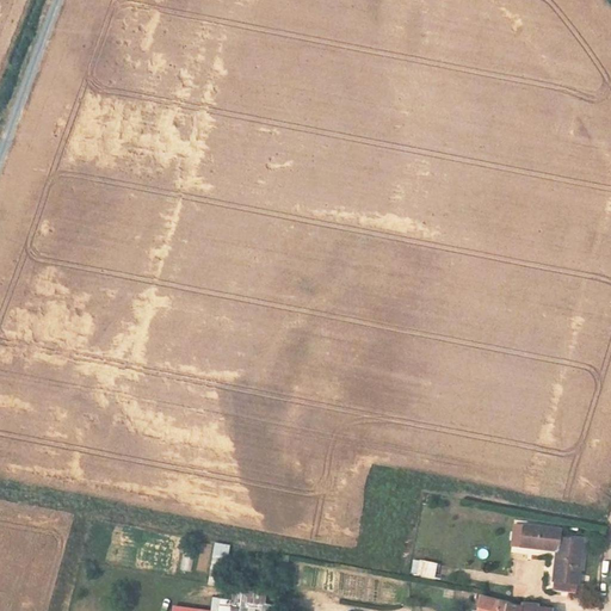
[(523,526),(520,547),(554,551),(549,587),(574,591),(581,542),(559,538),(560,532),(523,526)]
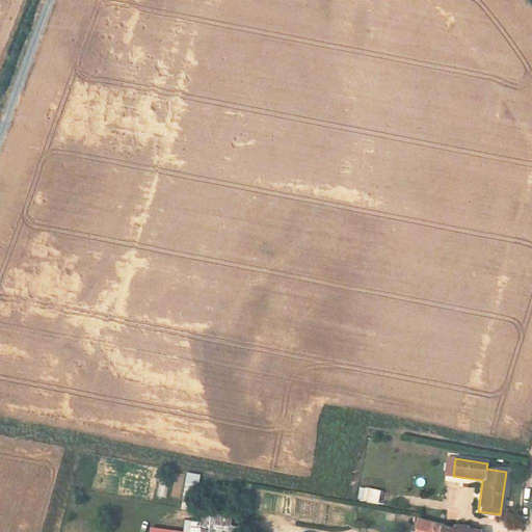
[(195,498),(198,473),(186,472),(183,497),(195,498)]
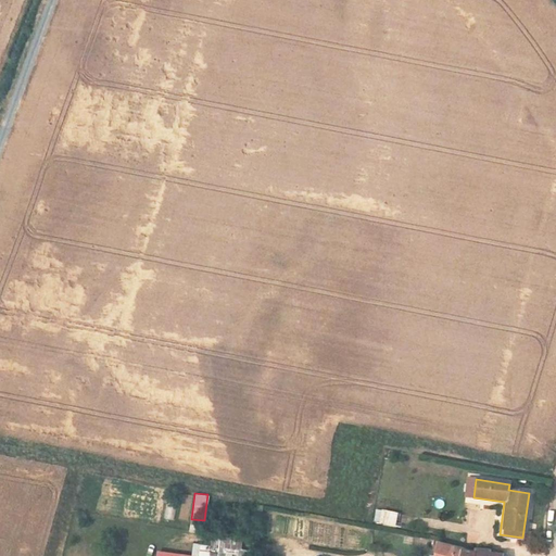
[(175,519),(176,504),(166,504),(165,518),(175,519)]
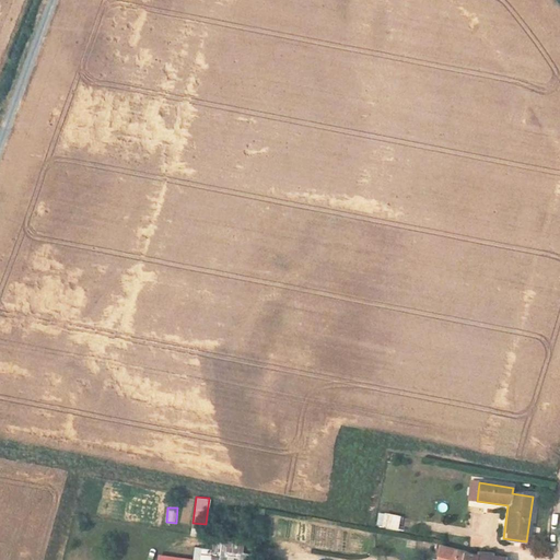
[(404,532),(406,517),(378,512),(375,526),(404,532)]
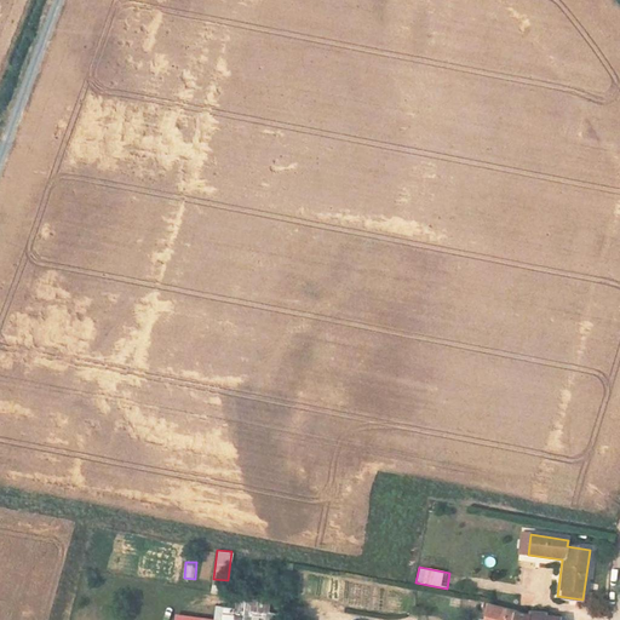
[(174,613),(173,619),(277,619),(279,613),(269,612),(270,601),(236,597),(235,607),(214,604),(213,618),(174,613)]
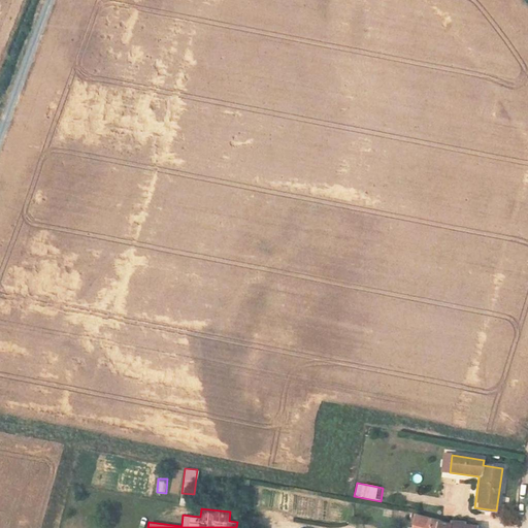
[(447,518),(446,521),(413,518),(410,527),(463,527),(464,521),(447,518)]
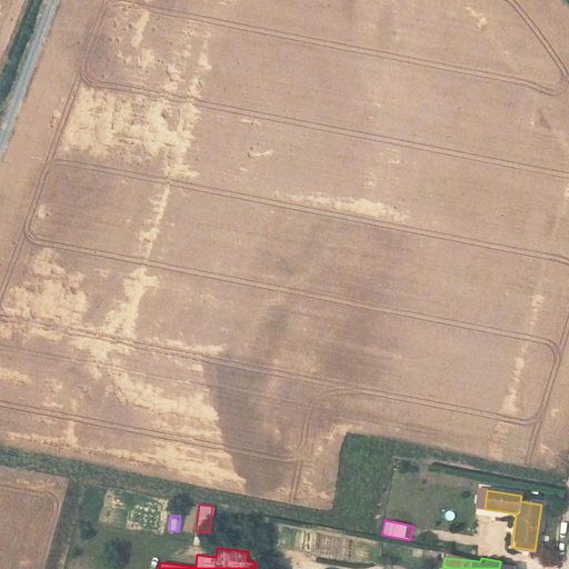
All buildings are outlined.
